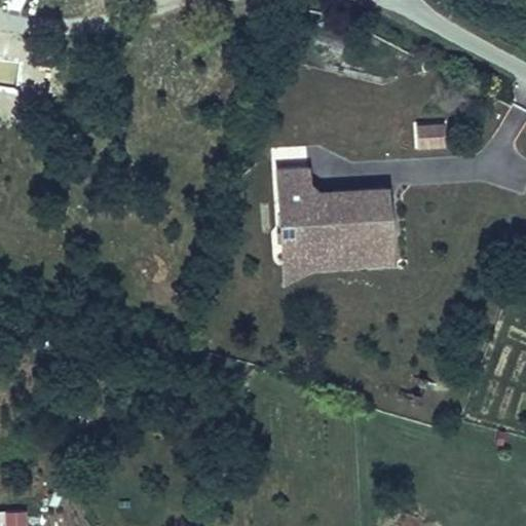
[(444,122),(413,122),(413,148),(445,148),(444,122)]
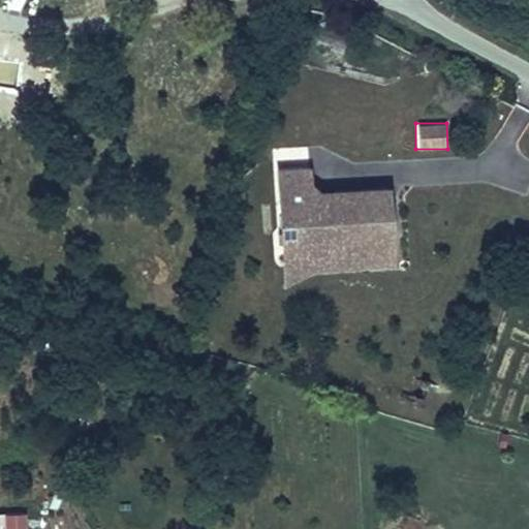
[(219,201),(219,213),(325,209),(323,159),(283,160),(272,173),(260,162),(246,162),(245,152),(244,126),(215,127),(218,191),(213,191),(214,201),(219,201)]
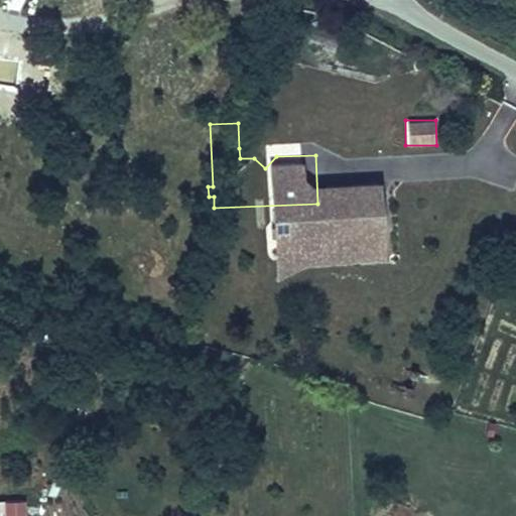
[(239,148),(240,158),(254,158),(265,168),(276,156),(315,155),(315,145),(239,148)]
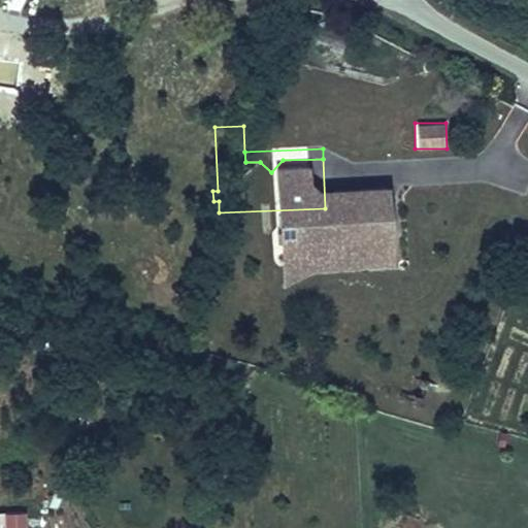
[(325,208),(219,212),(220,235),(248,227),(326,224),(325,208)]
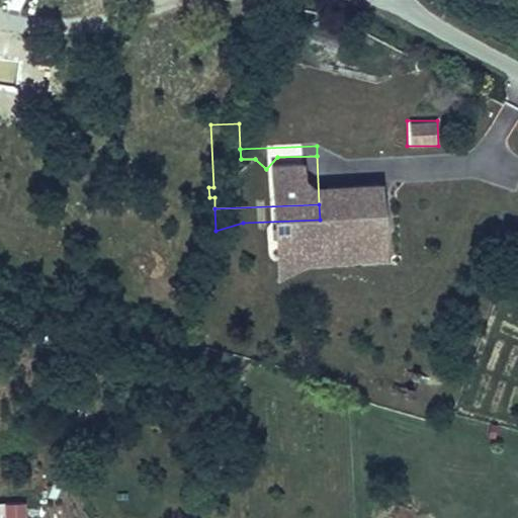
[(26,517),(26,501),(3,502),(3,517),(26,517)]
